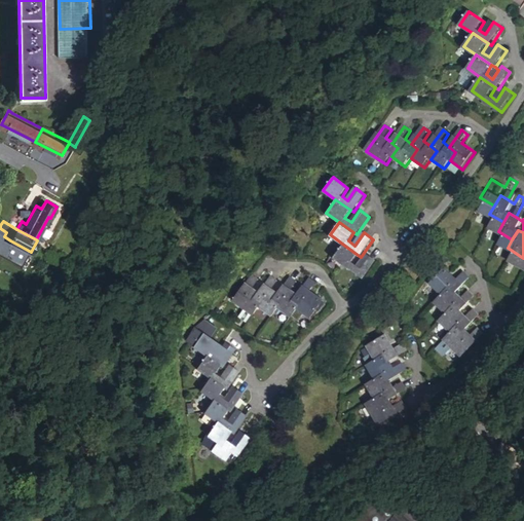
[(358,255),(342,244),(333,257),(364,278),(376,261),(368,255),(359,267),(352,263),(358,255)]
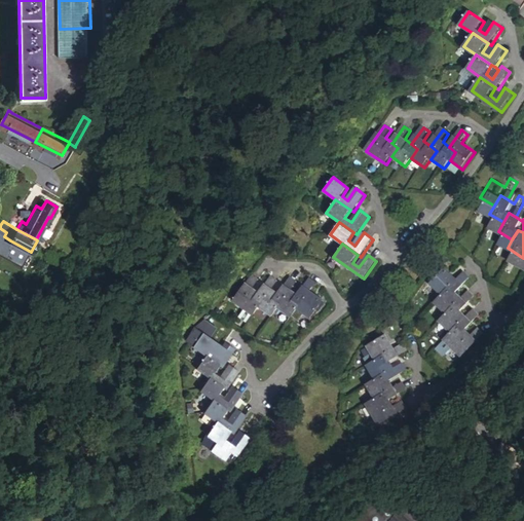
[(427,264),(439,276),(446,270),(452,275),(466,262),(461,256),(454,263),(443,251),(427,264)]
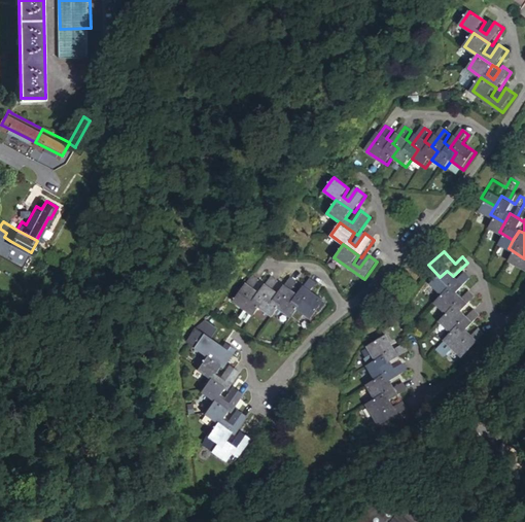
[(447,271),(440,277),(432,284),(444,297),(451,289),(456,296),(471,281),(466,276),(459,282),(453,276),(447,271)]
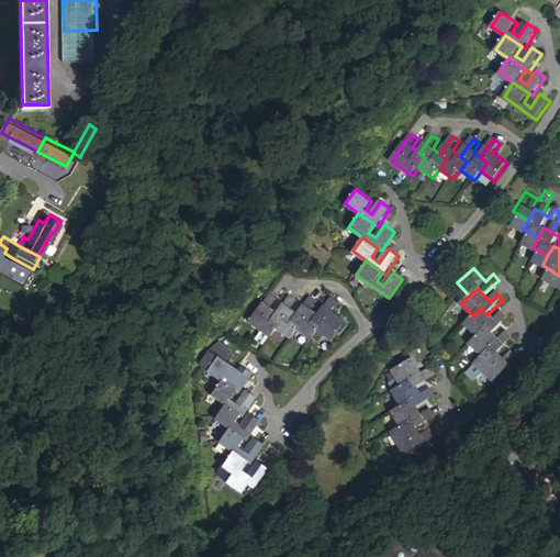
[(280,319),(275,314),(267,309),(273,300),(267,294),(247,324),(257,331),(266,337),(267,337),(273,329),(280,319)]
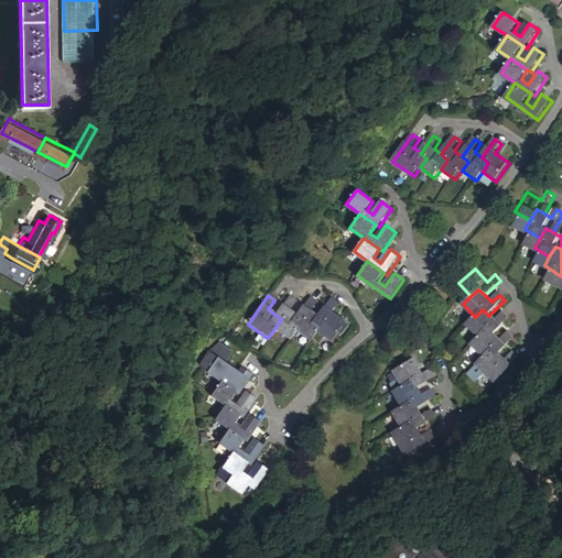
[(288,297),(276,315),(281,319),(274,329),(290,339),(296,330),(303,320),(296,316),(289,310),(295,302),(288,297)]
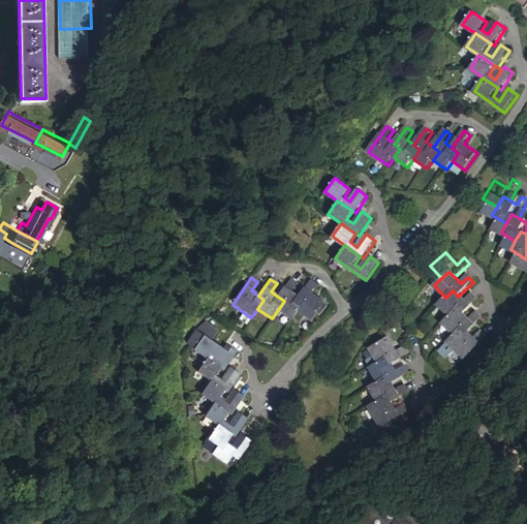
[(290,280),(278,297),(284,301),(278,310),(292,319),(298,311),(305,302),(300,298),(291,291),(297,284),(291,280),(290,280)]
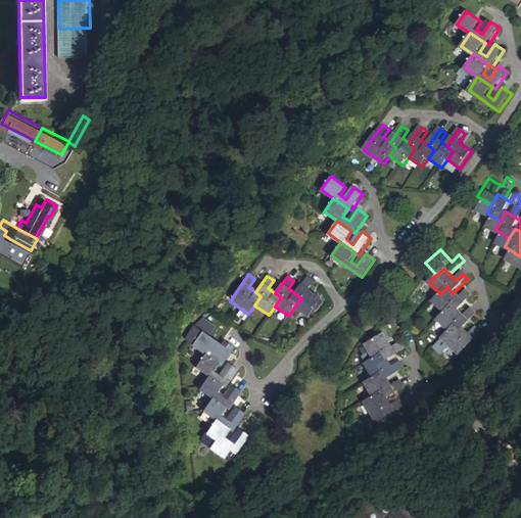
[(308,278),(296,294),(301,298),(294,308),(309,318),(321,299),(309,290),(314,282),(308,278)]
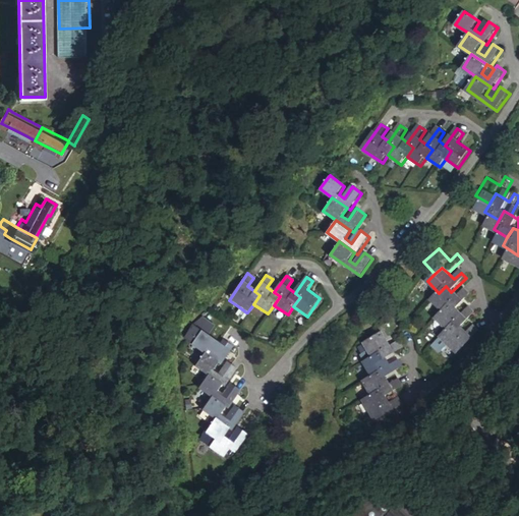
[(454,310),(469,296),(464,291),(457,297),(451,292),(446,286),(439,293),(430,300),(442,312),(450,305),(454,310)]
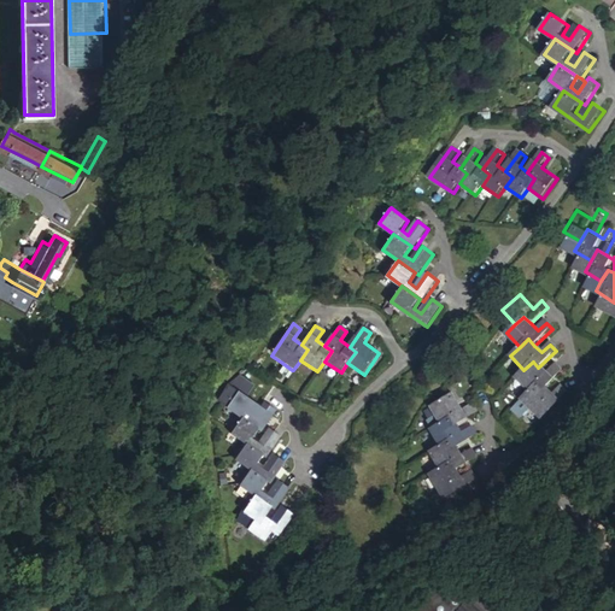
[(545,375),(538,368),(533,362),(523,370),(514,377),(522,386),(533,398),(560,374),(554,366),(545,375)]
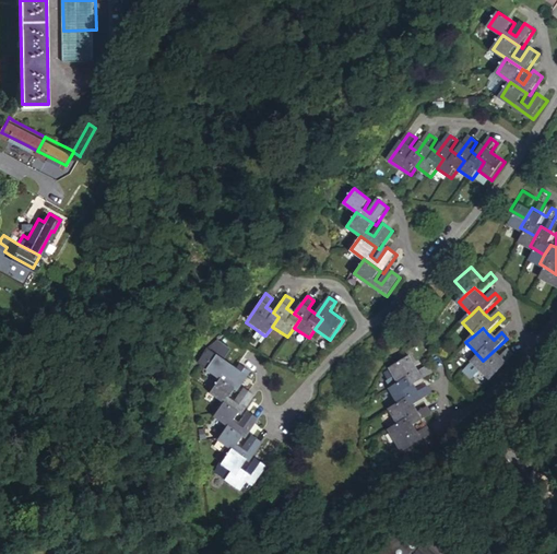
[(259,344),(264,336),(256,329),(250,338),(259,344)]
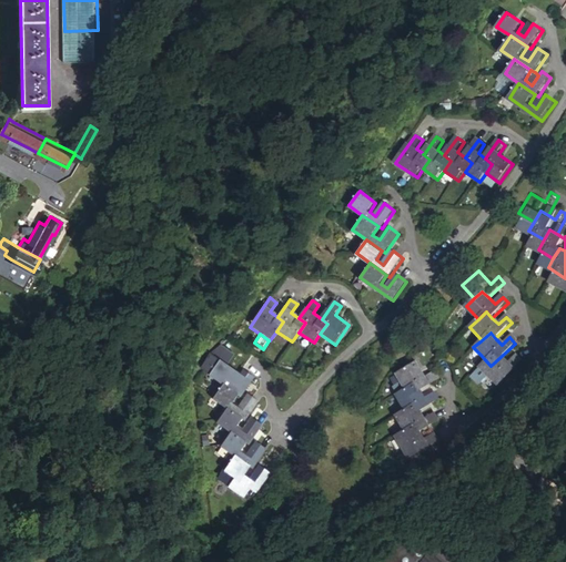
[(390,349),(398,364),(408,358),(413,366),(432,355),(427,347),(418,353),(410,338),(390,349)]
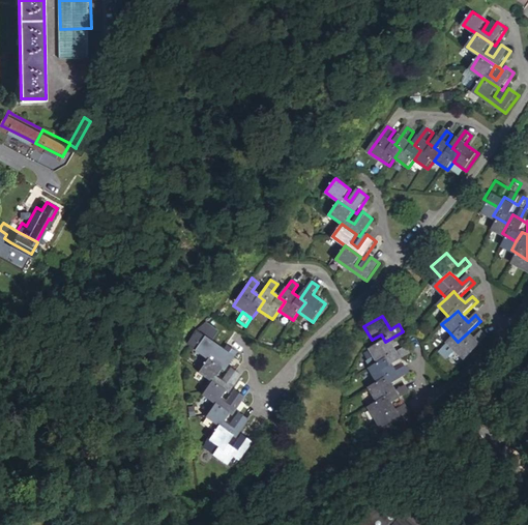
[(448,331),(441,324),(435,330),(442,338),(448,331)]
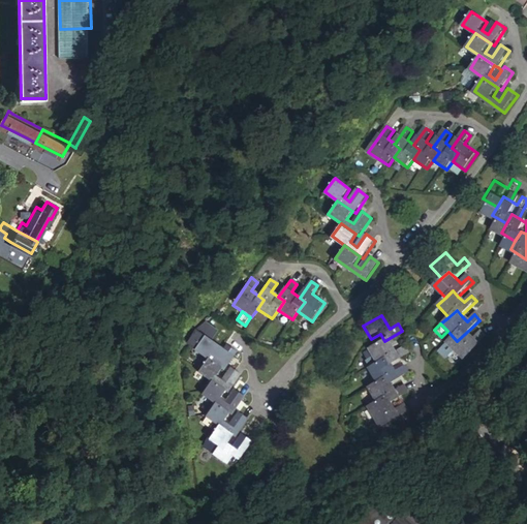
[(223,369),(236,351),(237,349),(227,343),(218,356),(212,351),(217,345),(202,334),(192,346),(206,357),(221,367),(223,369)]
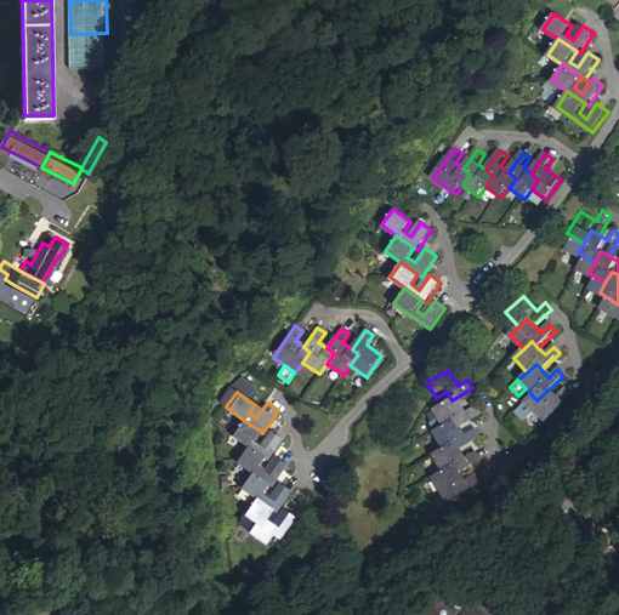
[(447,392),(436,398),(425,405),(436,421),(446,415),(452,423),(472,411),(467,403),(456,410),(452,400),(447,392)]
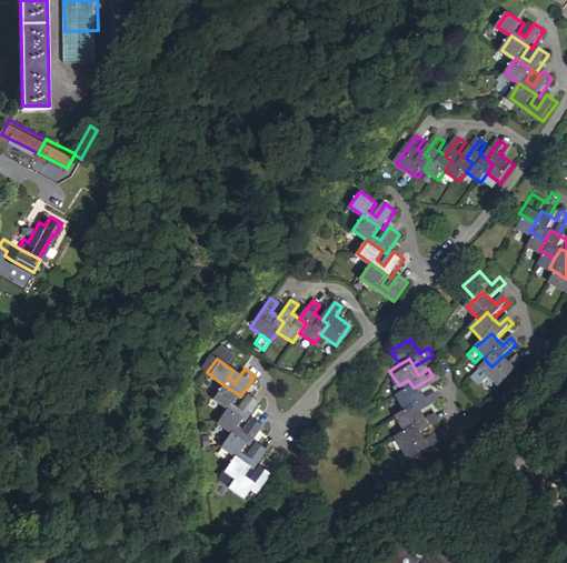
[(408,380),(399,385),(389,391),(398,406),(407,401),(411,409),(430,396),(427,390),(417,395),(414,388),(408,380)]
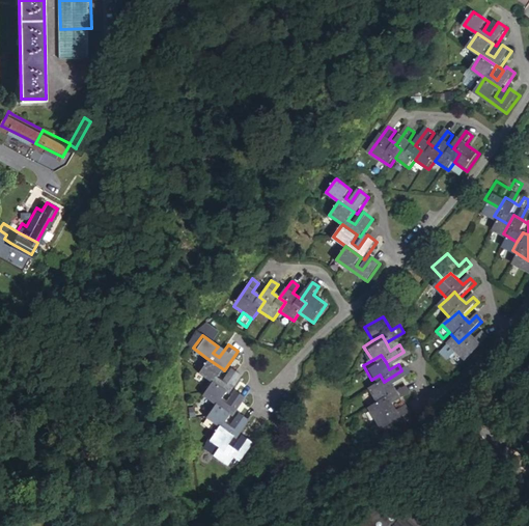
[(206,358),(198,370),(212,380),(226,390),(228,392),(242,374),(232,367),(223,381),(217,376),(222,368),(206,358)]
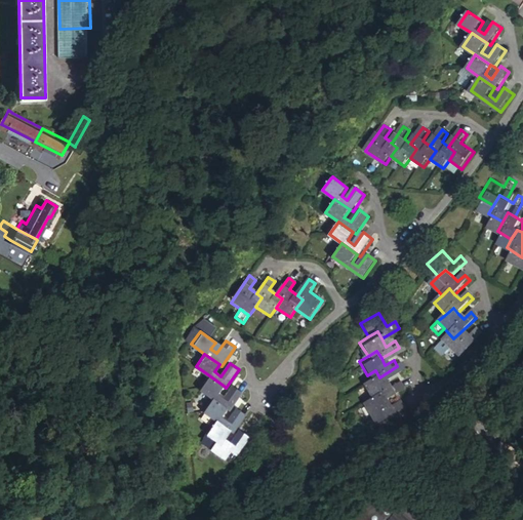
[(395,387),(398,386),(393,378),(384,385),(379,377),(375,370),(367,375),(357,381),(370,401),(395,387)]
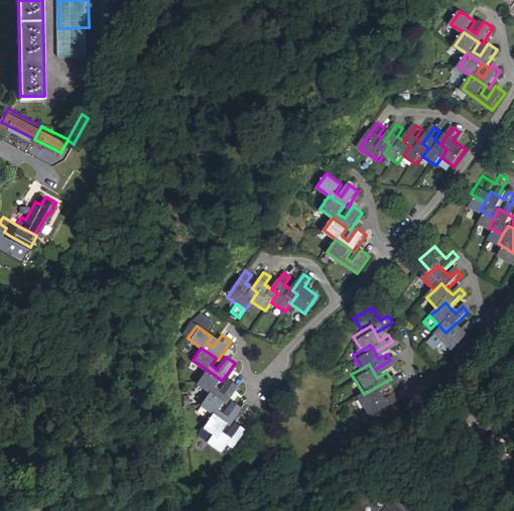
[(206,369),(196,382),(209,392),(224,402),(226,403),(238,385),(230,379),(221,391),(215,387),(220,379),(206,369)]
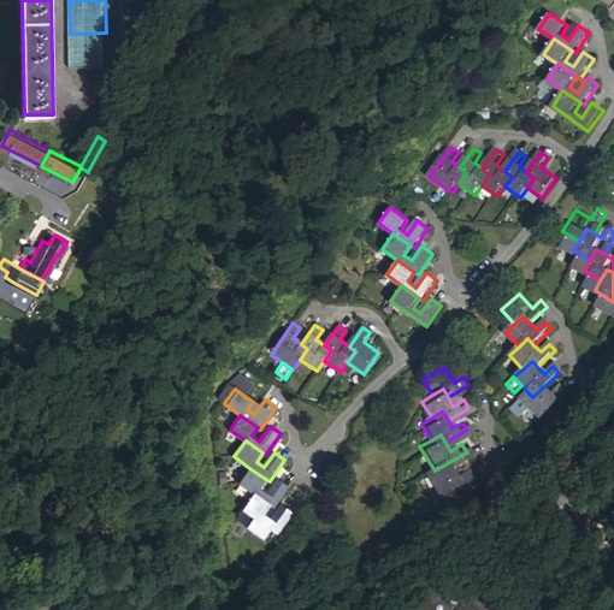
[(249,468),(238,483),(254,493),(272,505),(275,508),(289,486),(278,479),(267,493),(261,489),(267,480),(249,468)]
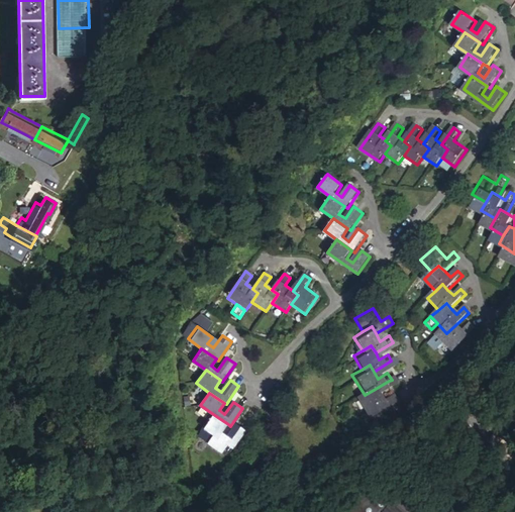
[(228,444),(234,448),(246,430),(237,424),(229,437),(222,432),(228,424),(213,414),(204,427),(228,444)]
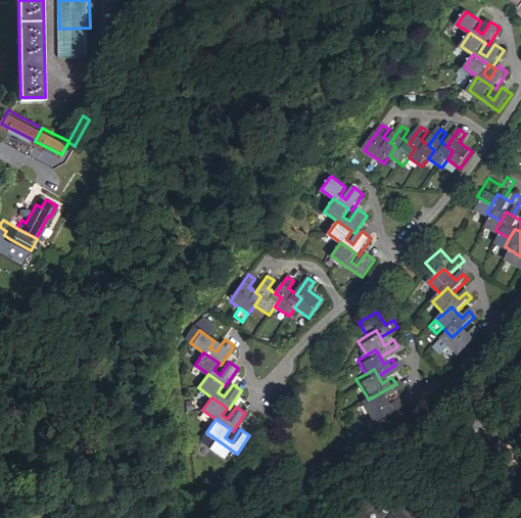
[(225,458),(231,450),(206,432),(200,440),(225,458)]
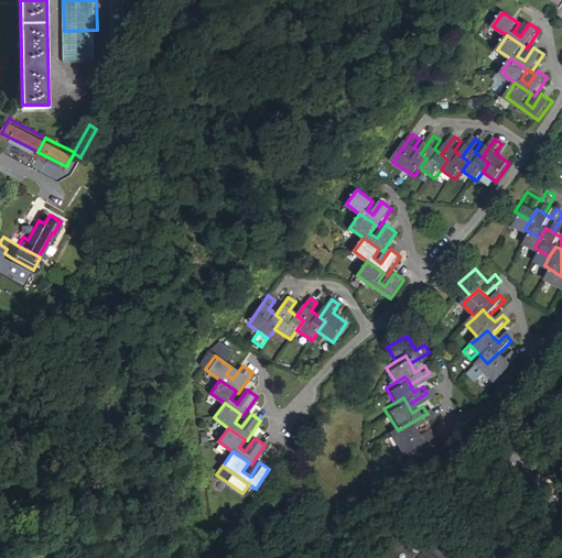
[(377,557),(449,557),(443,554),(429,540),(407,523),(377,557)]
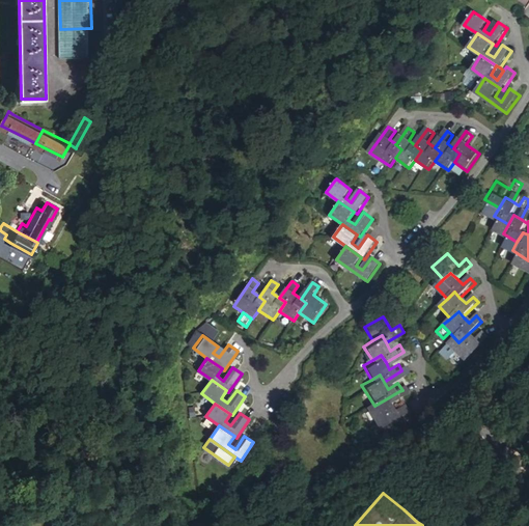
[(416,495),(404,509),(417,522),(423,515),(430,507),(416,495)]
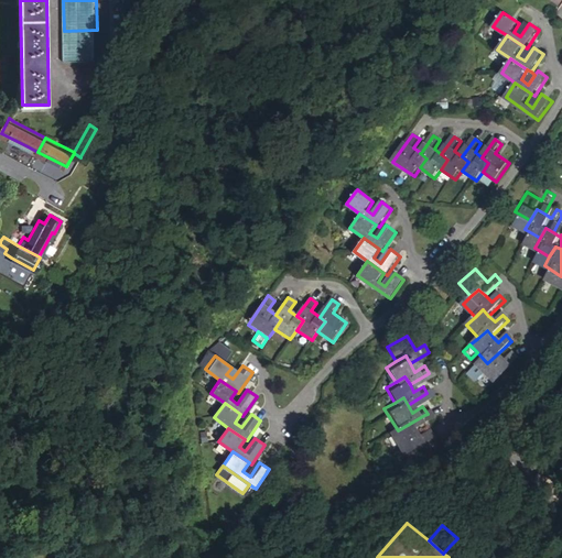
[(450,546),(443,554),(449,557),(461,557),(454,553),(456,551),(450,546)]
